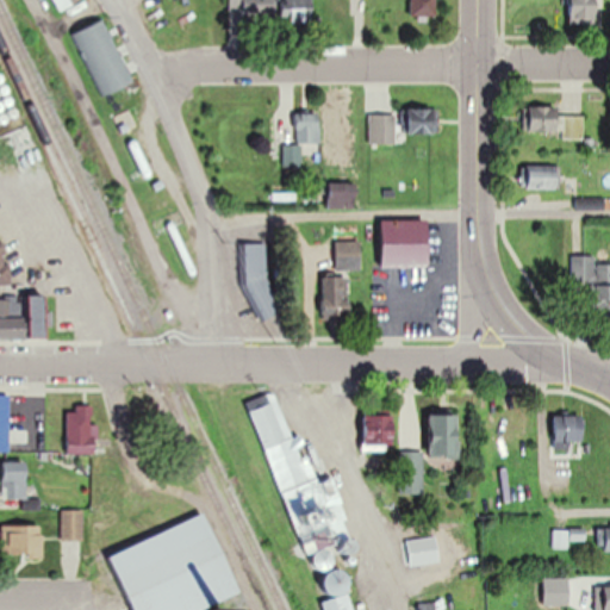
[(50,0),(56,12),(79,0),(50,0)]
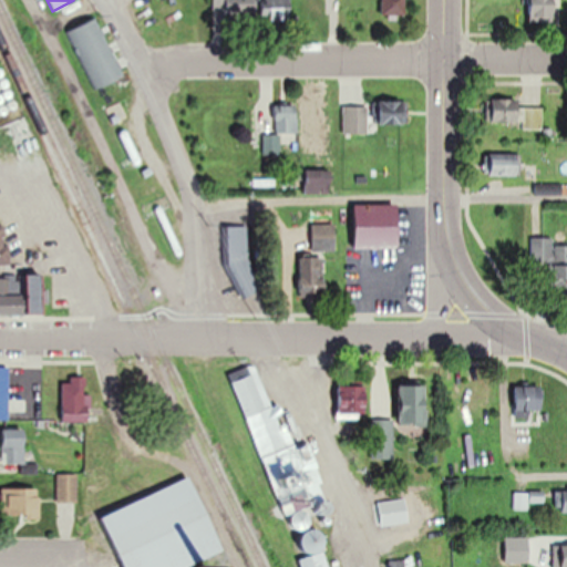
[(213,0),(214,16),(256,16),(255,0),(213,0)]
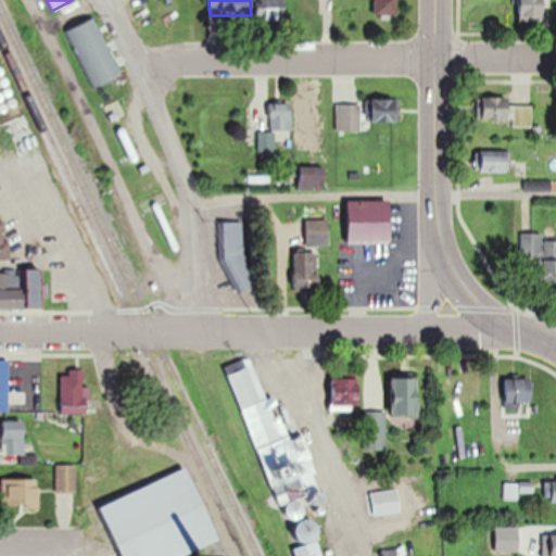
[(258,0),(260,20),(286,20),(285,0),(258,0)]
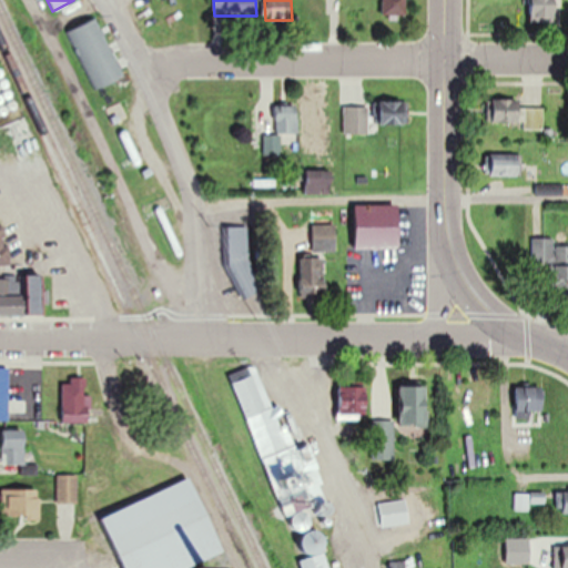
[(379,0),(379,14),(406,14),(406,0),(379,0)]
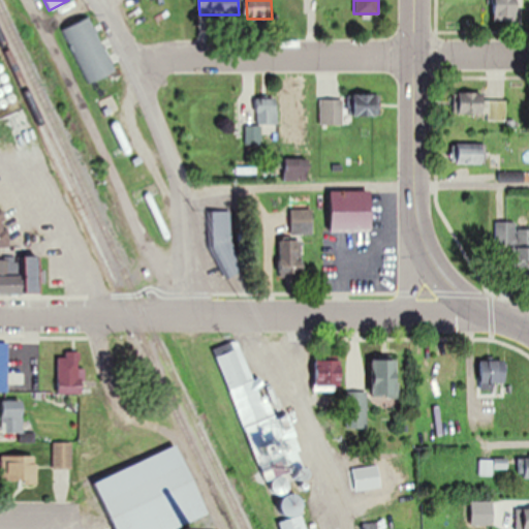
[(495,0),(495,20),(519,20),(518,0),(495,0)]
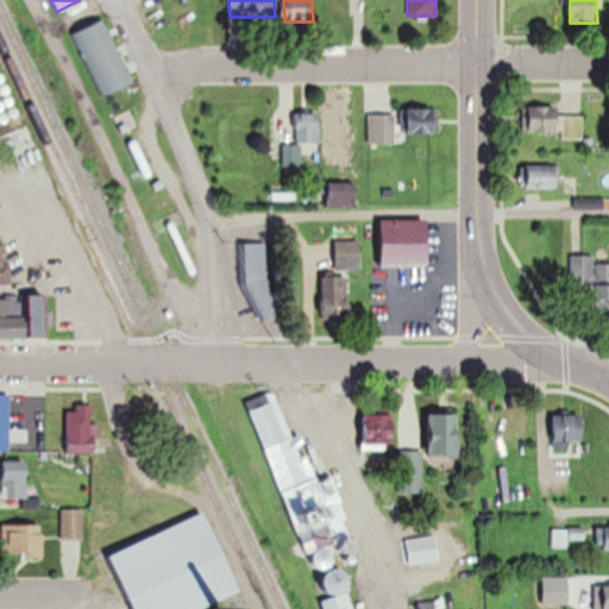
[(132,82),(105,19),(74,32),(101,95),(132,82)]
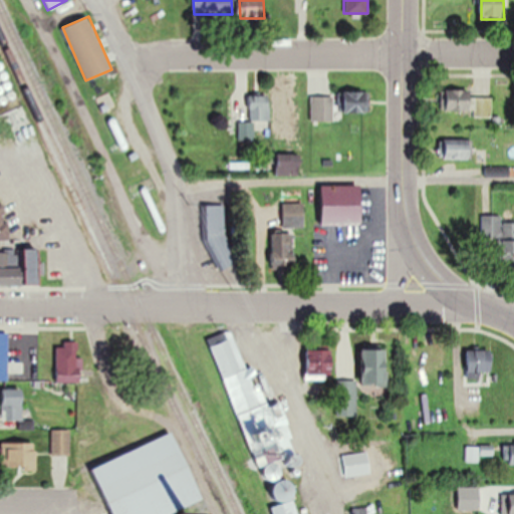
[(470,95),(470,88),(443,88),(444,110),(473,109),(474,116),(492,116),(492,95),(470,95)]
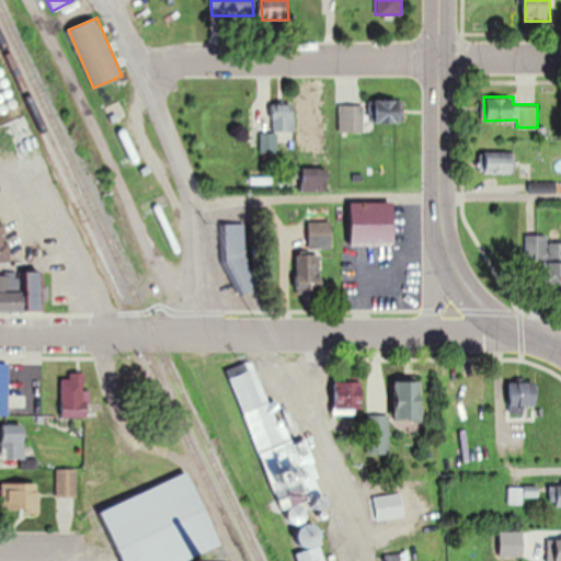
[(340,103),(340,133),(365,133),(365,123),(403,123),(403,99),(367,99),(367,103),(340,103)]
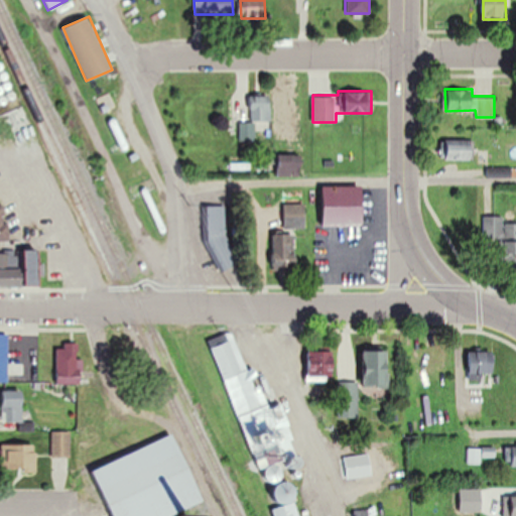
[(250,122),(240,122),(240,140),(255,140),(255,120),(270,120),(270,95),(250,95),(250,122)]
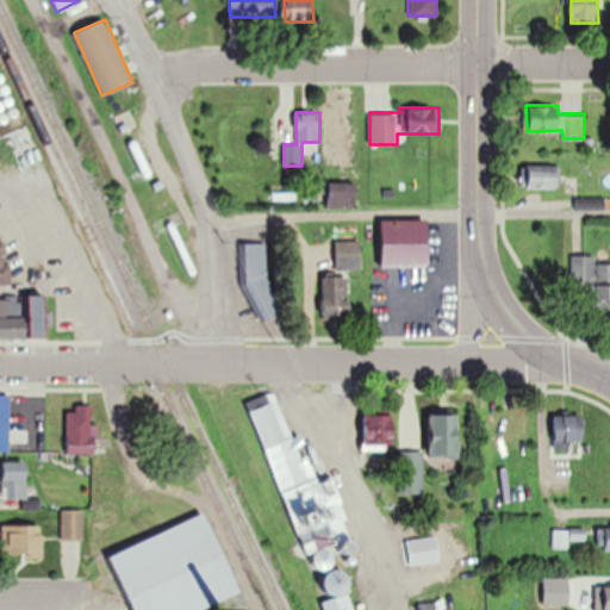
[(559,168),(528,168),(528,188),(559,188),(559,168)]
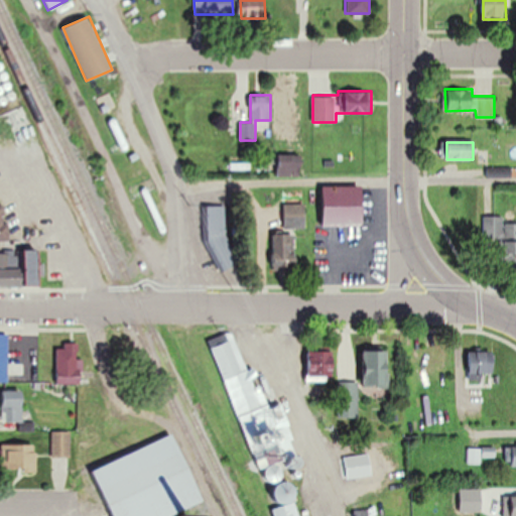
[(303,174),(303,153),(276,153),(276,174),(303,174)]
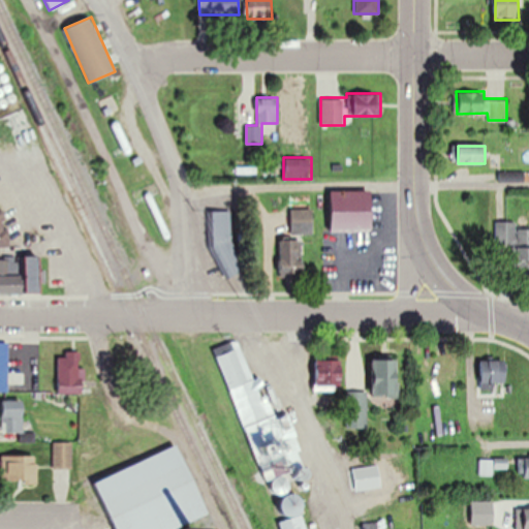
[(331,231),(373,231),(373,190),(331,190),(331,231)]
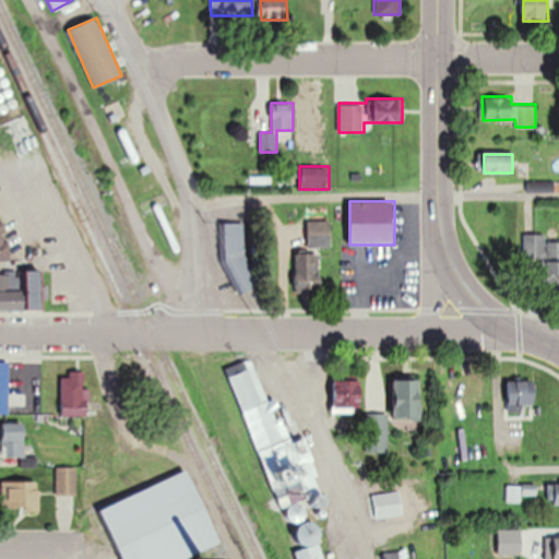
[(331,219),(308,219),(308,248),(331,248),(331,219)]
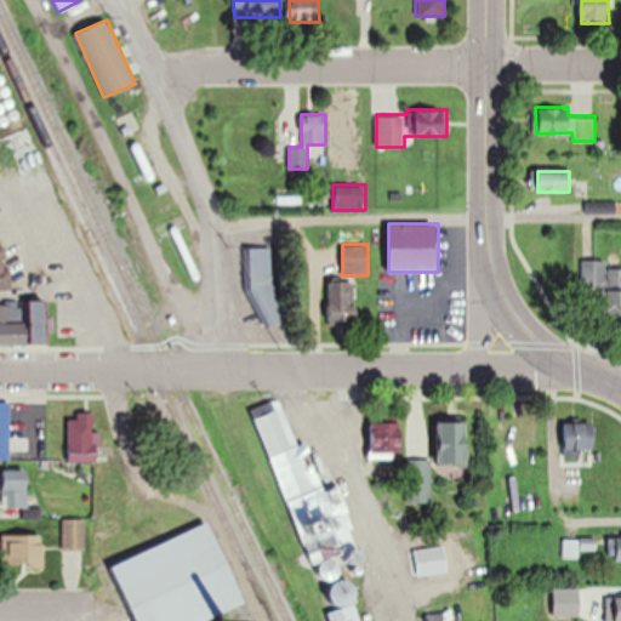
[(251,248),(254,325),(273,324),(271,246),(251,248)]
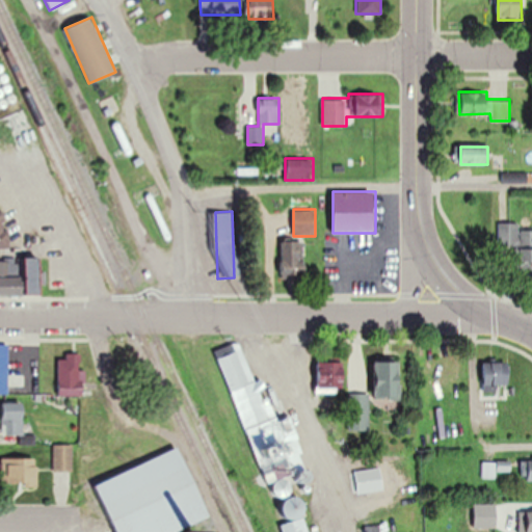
[(499,247),(521,247),(521,274),(531,274),(531,229),(520,230),(520,222),(499,222),(499,247)]
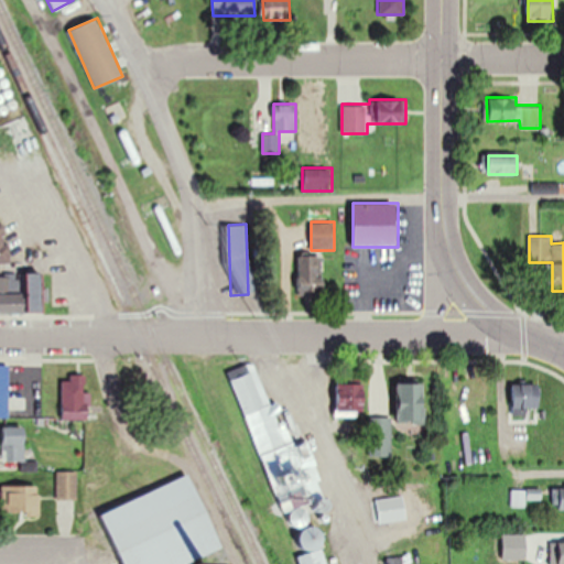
[(300,255),(300,295),(324,295),(324,255),(300,255)]
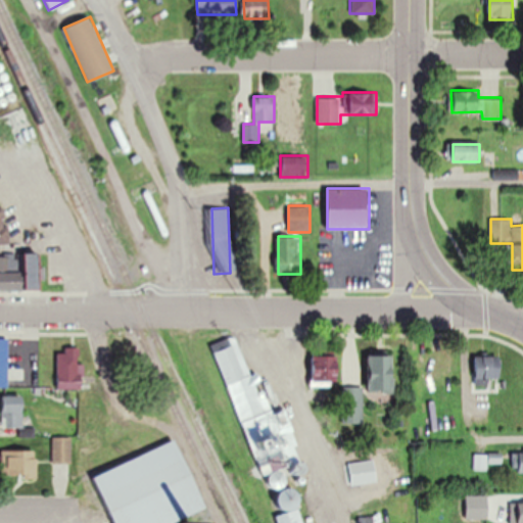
[(0,290),(20,290),(20,254),(0,254),(0,290)]
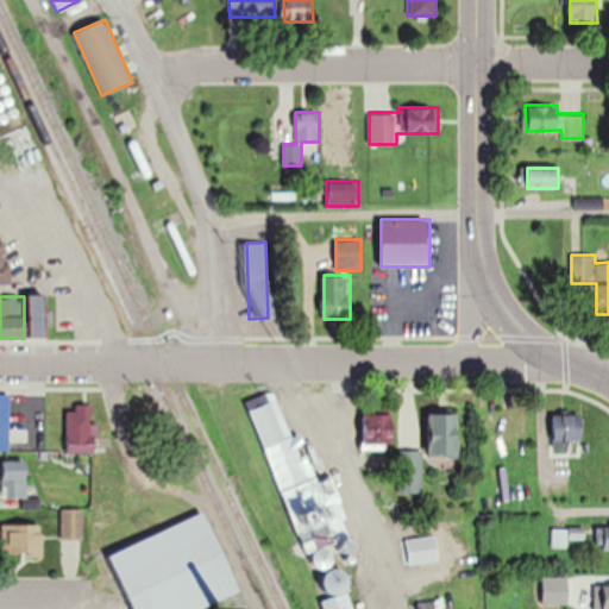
[(0,450),(11,451),(11,394),(0,394),(0,450)]
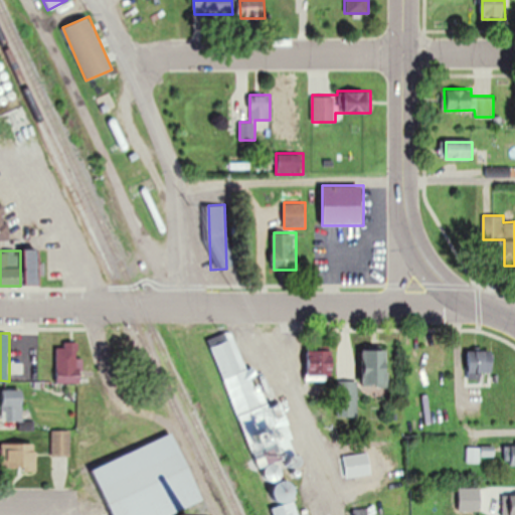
[(212,347),(259,467),(264,466),(268,476),(280,471),(279,468),(286,465),(264,407),(256,409),(254,406),(262,403),(235,336),(220,342),(220,344),(212,347)]
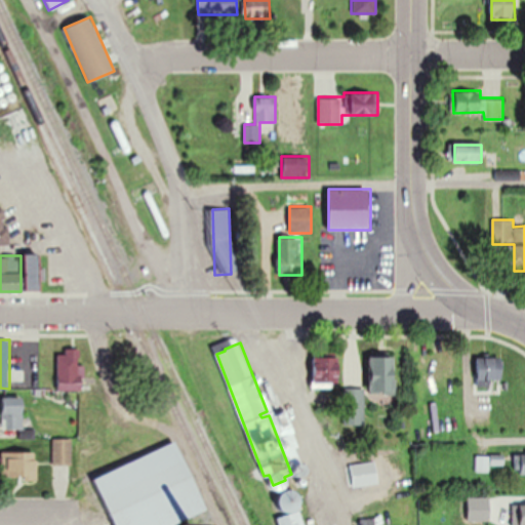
[(58,354),(57,390),(83,390),(84,365),(80,365),(80,349),(65,349),(65,354),(58,354)]
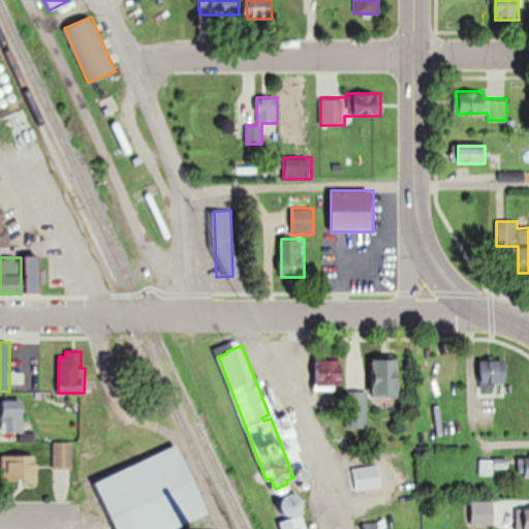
[(316,390),(342,390),(342,359),(316,359),(316,390)]
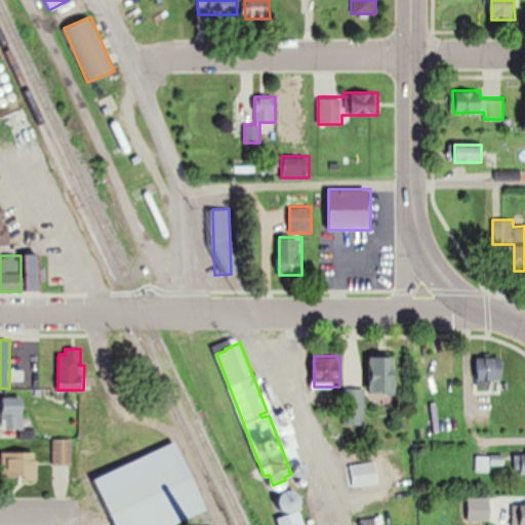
[(370,356),(370,395),(395,395),(395,356),(370,356)]
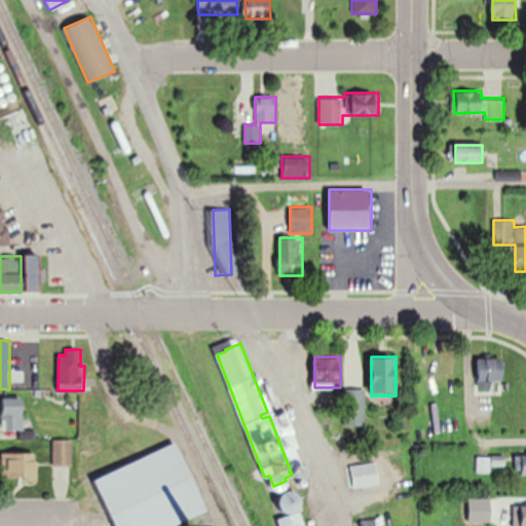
[(503,358),(479,358),(479,383),(503,383),(503,358)]
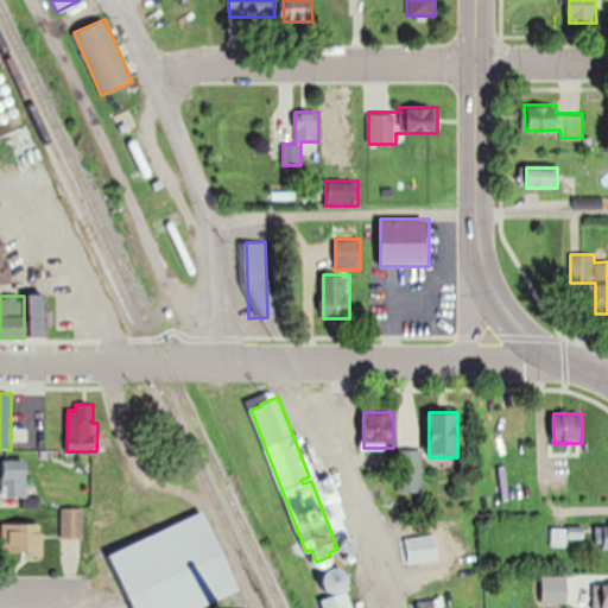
[(422,449),(399,449),(399,493),(422,493),(422,449)]
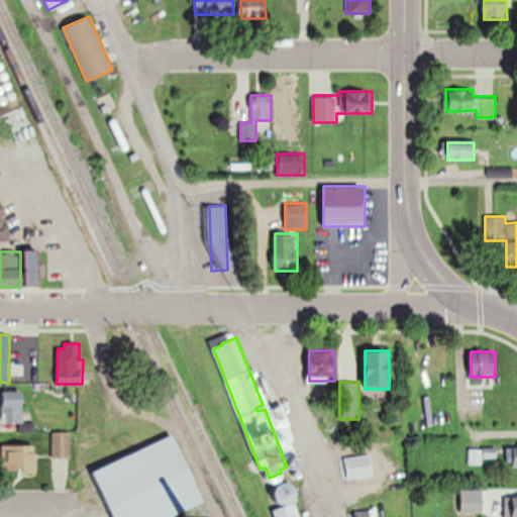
[(2,421),(23,422),(23,392),(3,392),(2,421)]
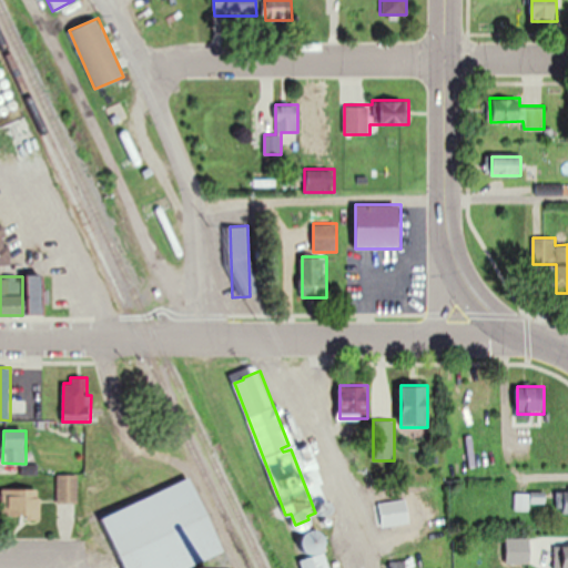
[(58,503),(78,503),(78,474),(58,474),(58,503)]
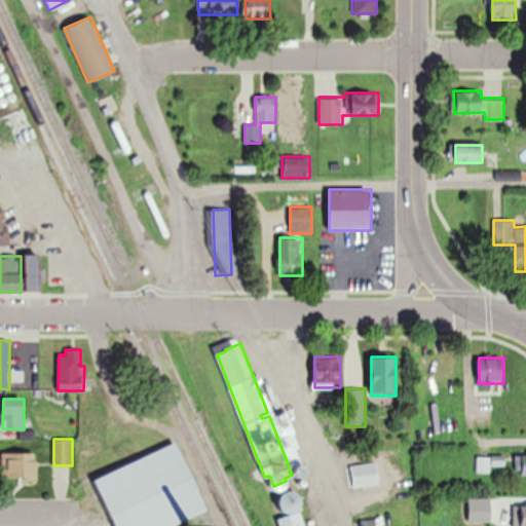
[(225,525),(194,450),(180,448),(178,443),(96,477),(115,525),(225,525)]
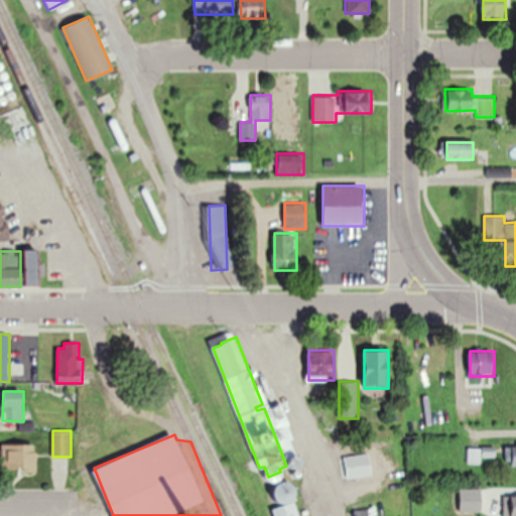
[(1,469),(36,469),(36,443),(1,443),(1,469)]
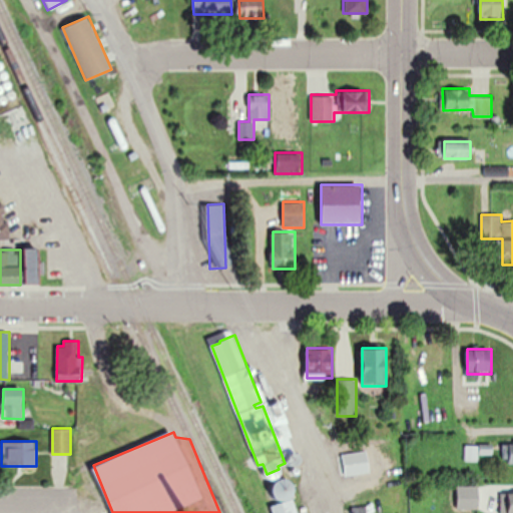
[(512,444),(504,444),(504,464),(512,463),(512,444)]
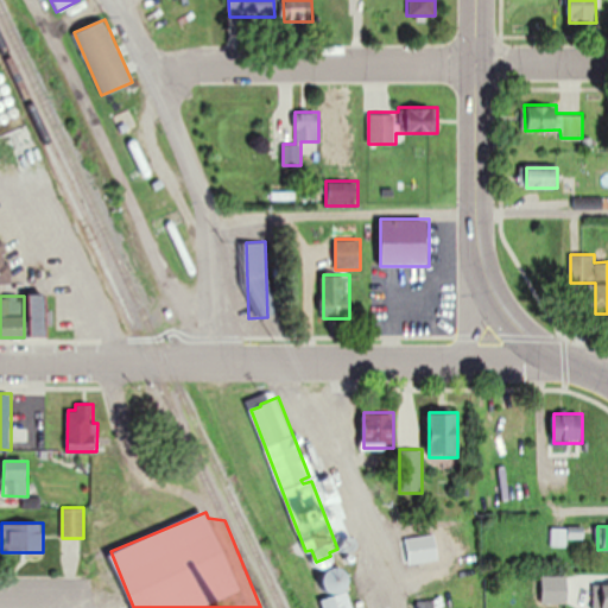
[(565,548),(567,530),(552,529),(551,546),(565,548)]
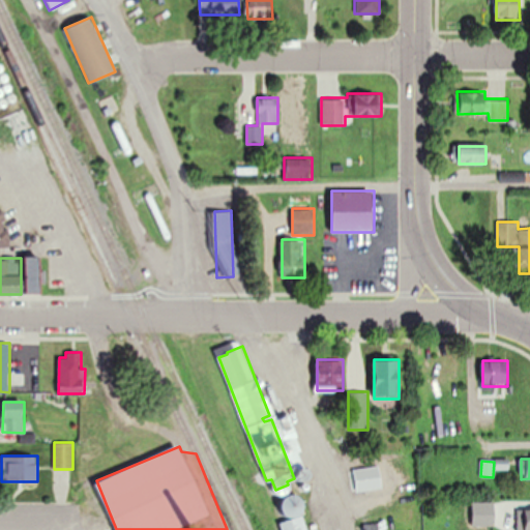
[(307,529),(298,494),(281,498),(287,519),(280,521),(282,529),(307,529)]
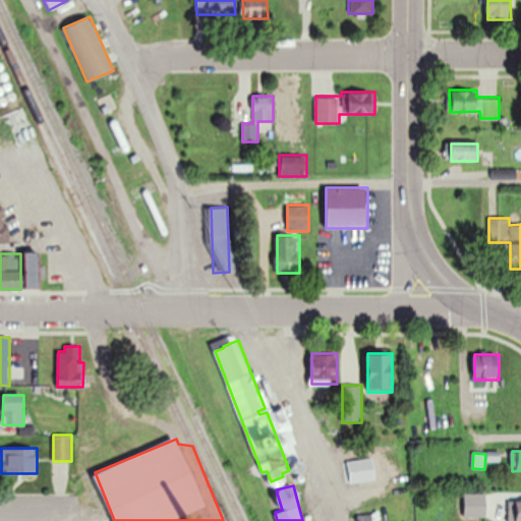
[(520,520),(520,501),(508,501),(508,513),(503,513),(502,520),(520,520)]
